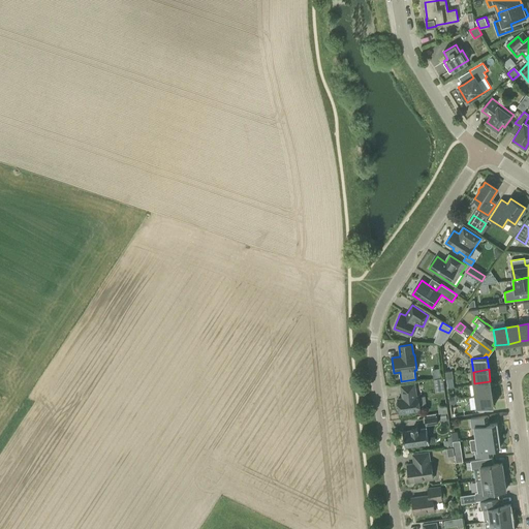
[(476,396),(493,394),(490,381),(474,383),(476,396)]
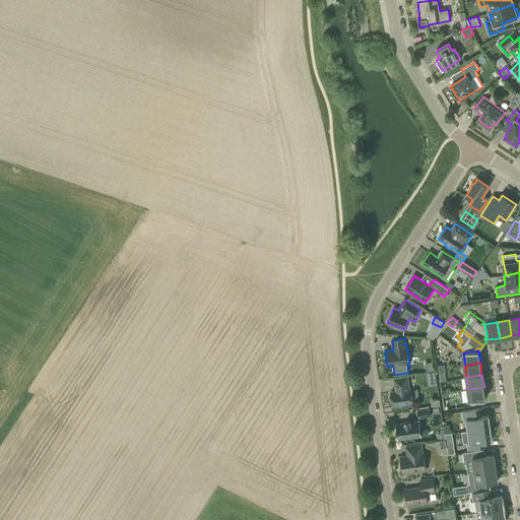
[(413,403),(411,389),(409,389),(407,377),(394,379),(396,391),(391,392),(393,406),(413,403)]
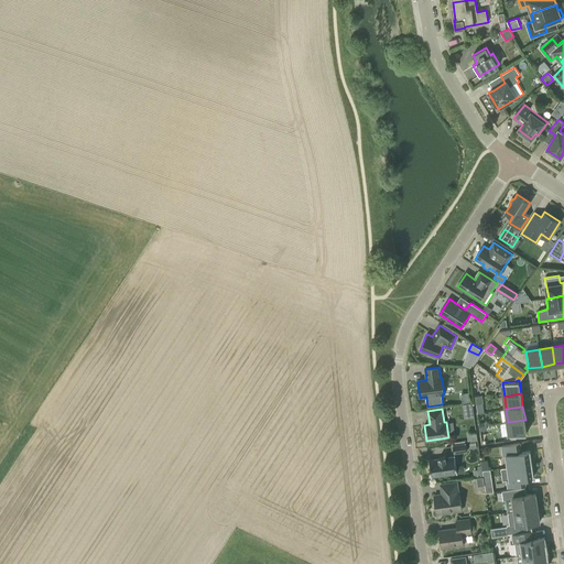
[(527,433),(525,420),(508,422),(510,436),(527,433)]
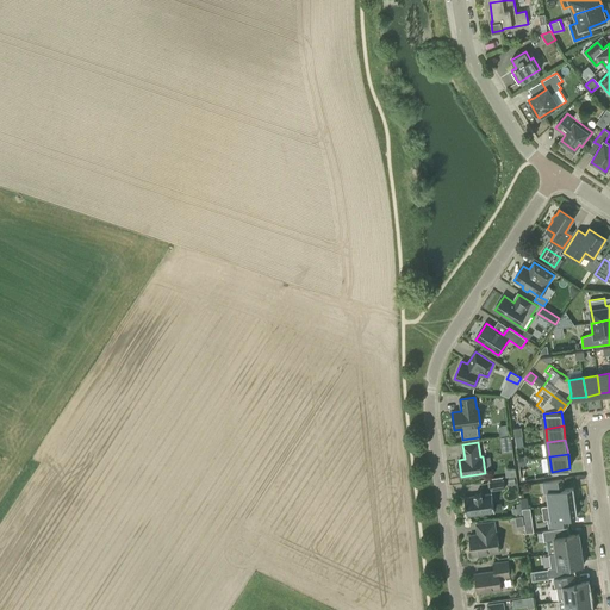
[(522,480),(529,479),(527,460),(518,461),(522,480)]
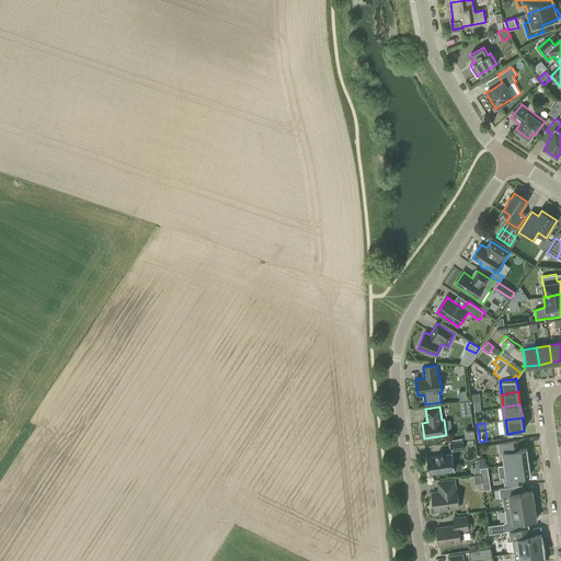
[(450,443),(451,451),(465,449),(464,441),(450,443)]
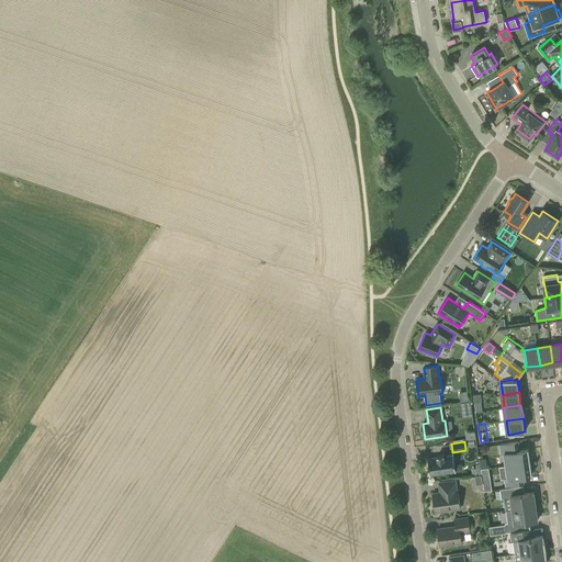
[(504,453),(506,465),(530,462),(528,449),(517,451),(516,442),(518,442),(518,441),(499,445),(502,453),(504,453)]
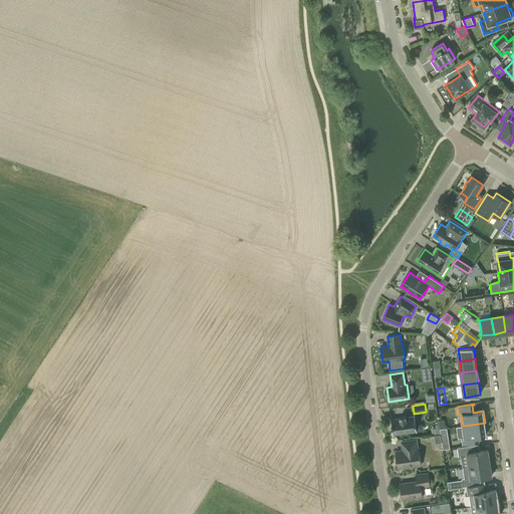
[(391,419),(394,435),(417,432),(415,416),(391,419)]
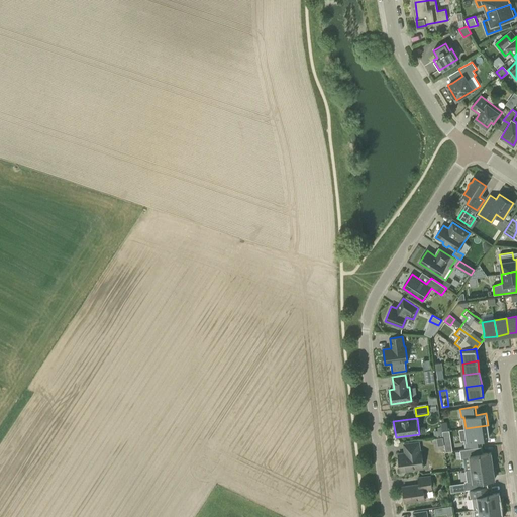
[(489,437),(488,425),(466,428),(467,440),(464,440),(466,447),(482,444),(479,444),(478,439),(489,437)]
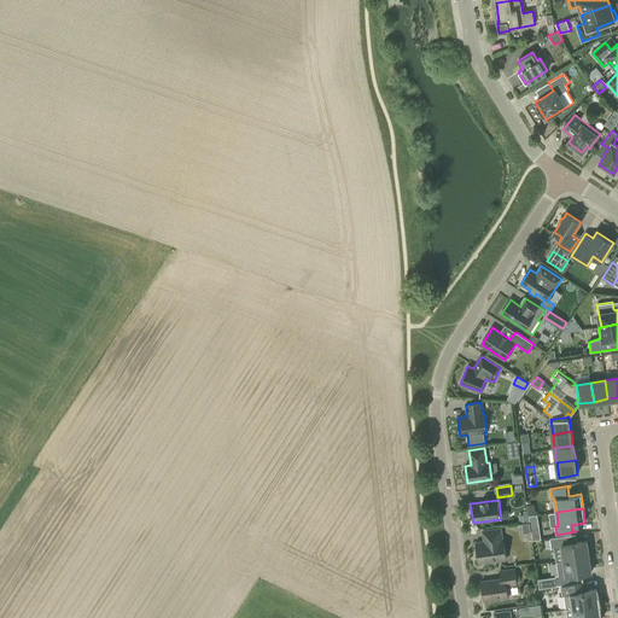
[(538,525),(530,525),(530,532),(531,538),(540,537),(538,525)]
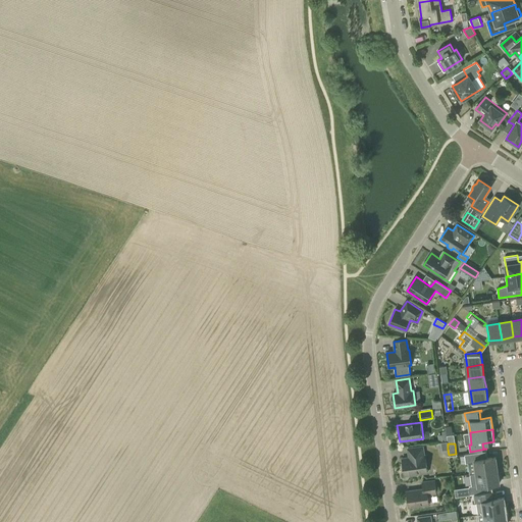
[(427,472),(425,456),(424,456),(423,447),(408,449),(409,458),(402,459),(404,476),(427,472)]
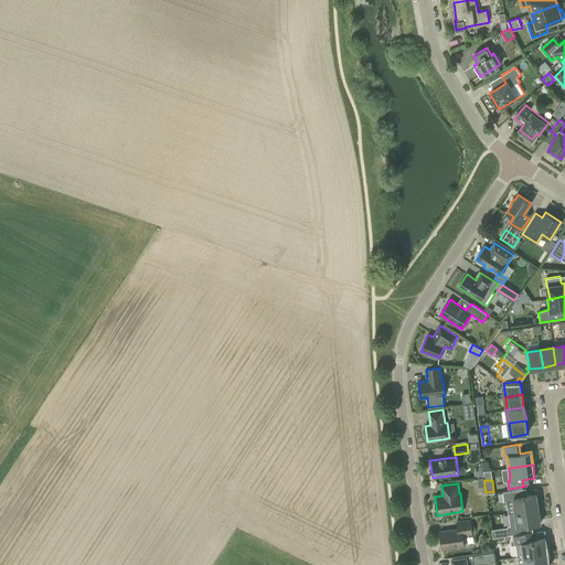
[(513,500),(515,512),(539,509),(536,494),(521,497),(520,489),(502,492),(504,502),(513,500)]
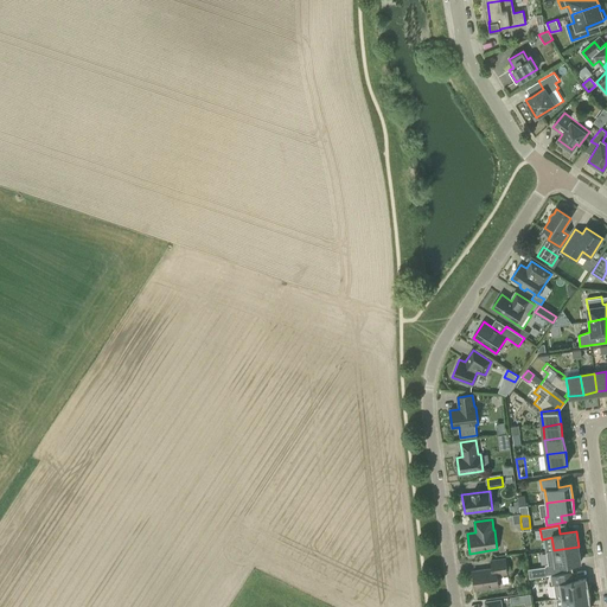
[(581,562),(579,547),(554,550),(547,551),(548,564),(545,564),(547,575),(564,573),(563,564),(581,562)]
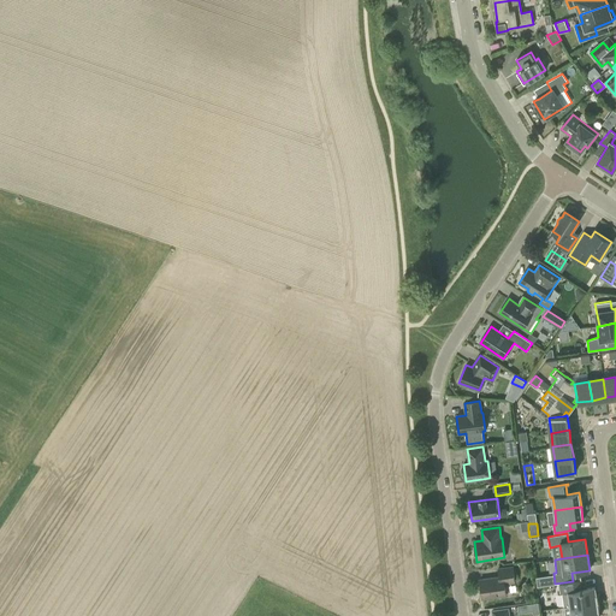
[(504,586),(507,584),(515,582),(513,567),(498,569),(499,578),(480,580),(483,598),(507,594),(504,586)]
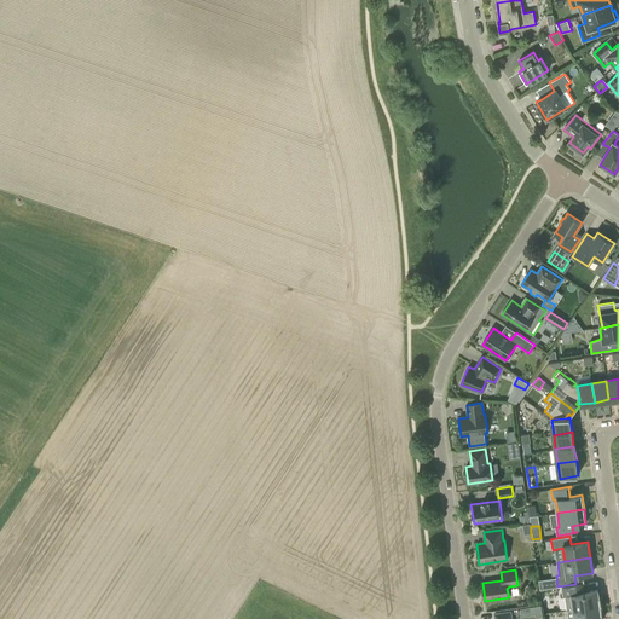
[(572,595),(573,609),(601,606),(600,596),(599,596),(597,590),(585,591),(584,583),(561,586),(563,596),(572,595)]
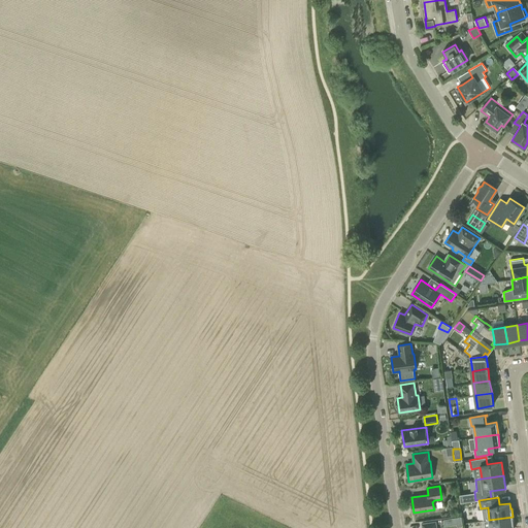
[(514,524),(513,517),(489,520),(490,527),(513,527),(513,524),(514,524)]
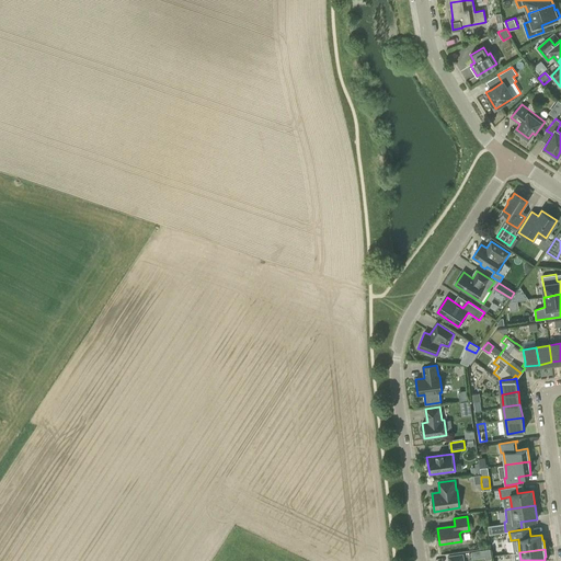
All buildings are outlined.
